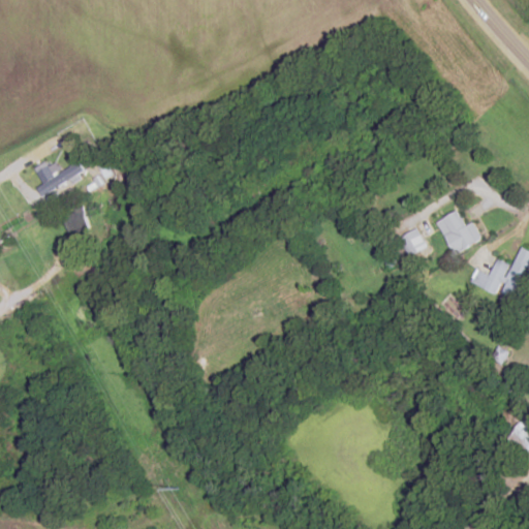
[(56,176),(50,164),(39,170),(47,182),(39,187),(50,204),(91,179),(81,161),(56,176)]
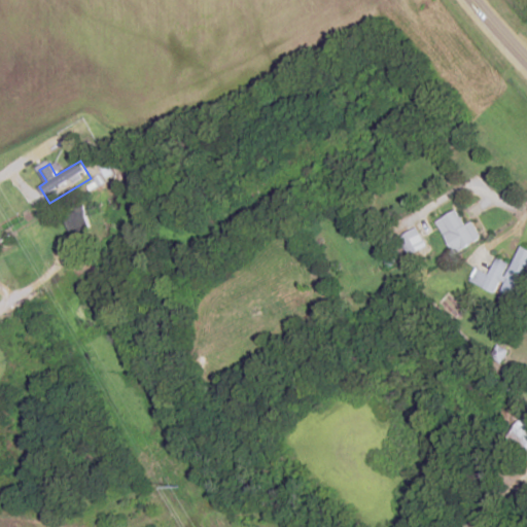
[(437,219),(455,252),(482,237),(473,220),(466,224),(458,209),(437,219)]
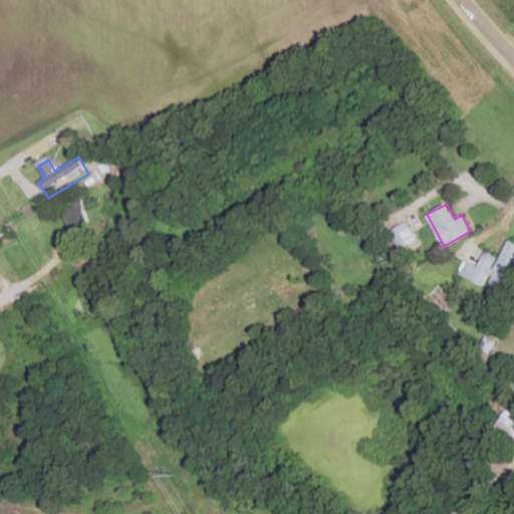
[(418,240),(408,221),(391,230),(400,249),(418,240)]
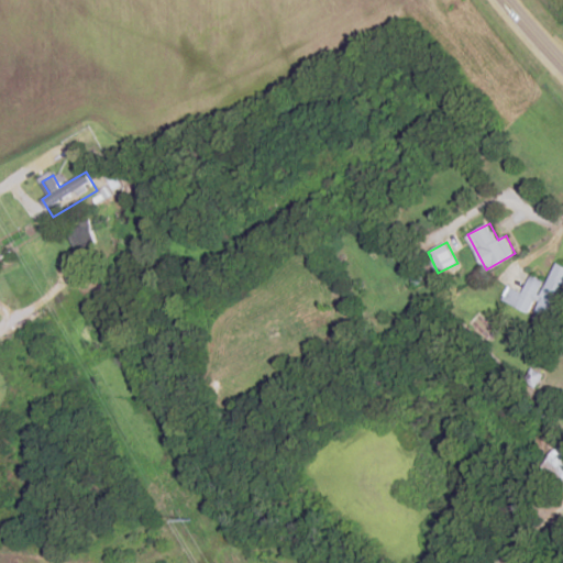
[(523,293),(507,285),(500,299),(532,313),(531,316),(552,326),(562,300),(562,264),(558,262),(548,283),(531,275),(523,293)]
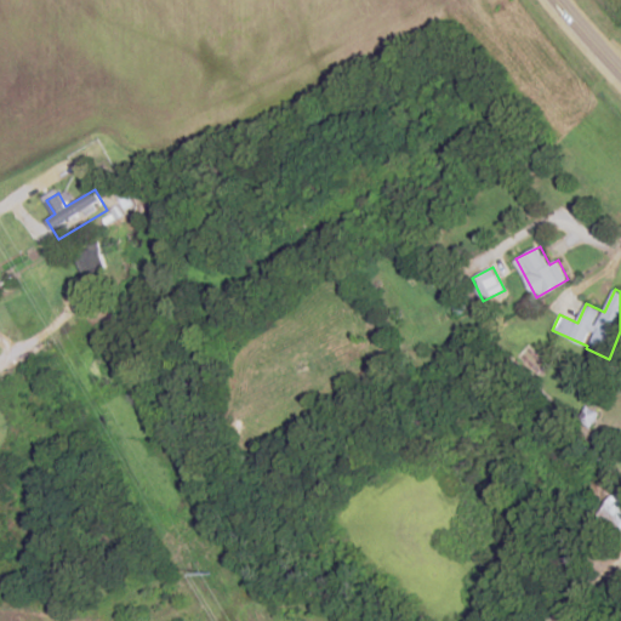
[(620,488),(600,507),(620,529),(620,528),(620,488)]
